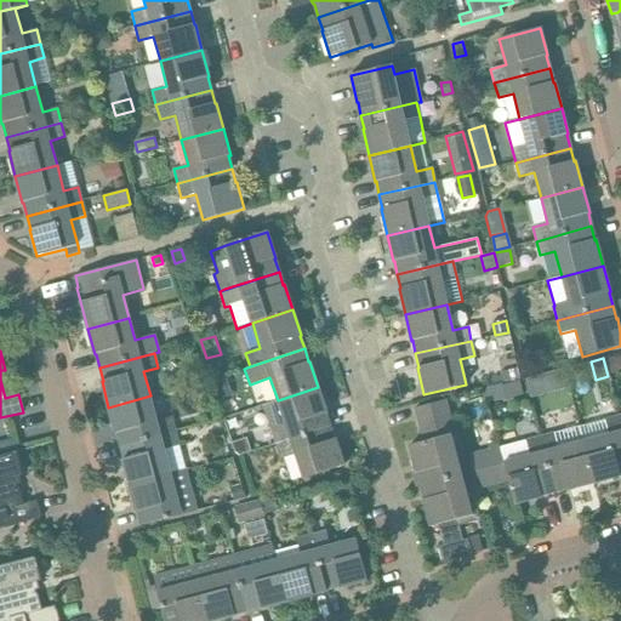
[(517,369),(501,372),(502,376),(503,383),(505,383),(519,380),(517,369)]
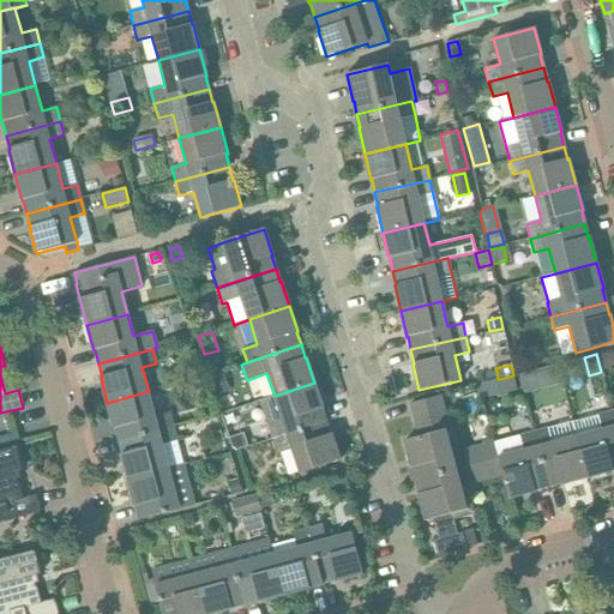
[(216,378),(210,379),(215,395),(229,390),(223,371),(215,373),(216,378)]
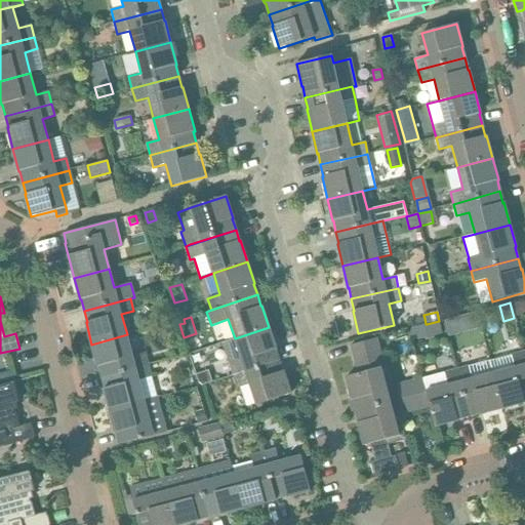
[(439,323),(426,326),(429,338),(442,334),(439,323)]
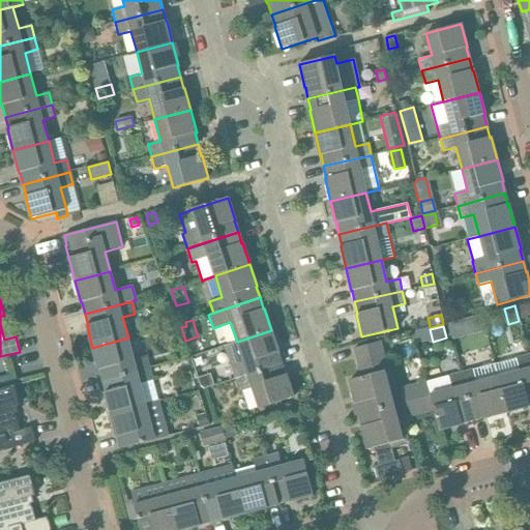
[(237,342),(225,346),(235,379),(282,363),(277,353),(278,352),(271,330),(237,342)]
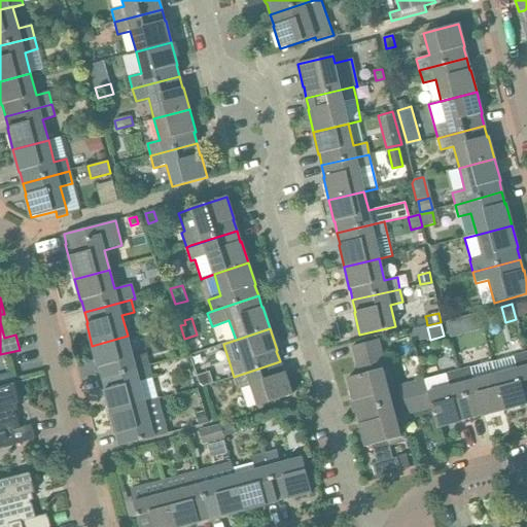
[(99,367),(102,379),(148,366),(145,354),(133,357),(128,336),(92,346),(98,367),(99,367)]
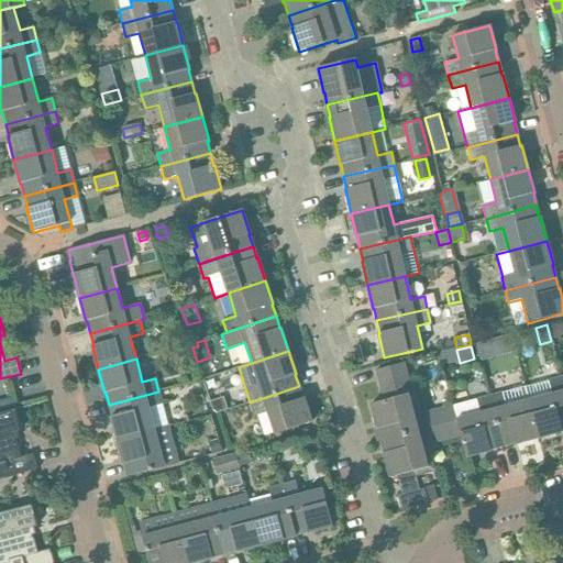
[(378,441),(382,441),(456,421),(453,408),(444,410),(444,408),(415,416),(409,396),(412,395),(404,363),(376,371),(384,400),(371,405),(377,428),(375,428),(378,441)]
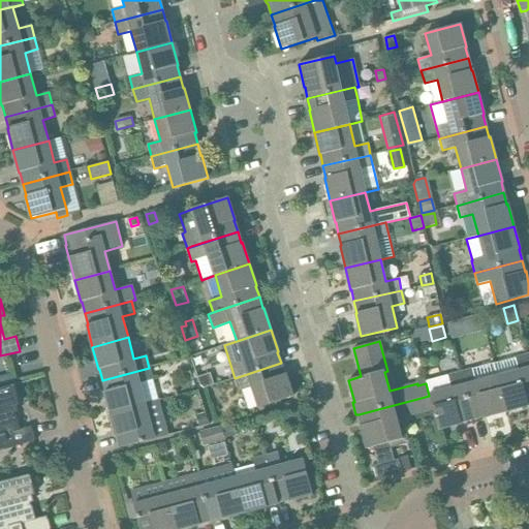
[(493,364),(497,376),(506,411),(528,406),(528,405),(528,404),(528,363),(527,354),(493,364)]
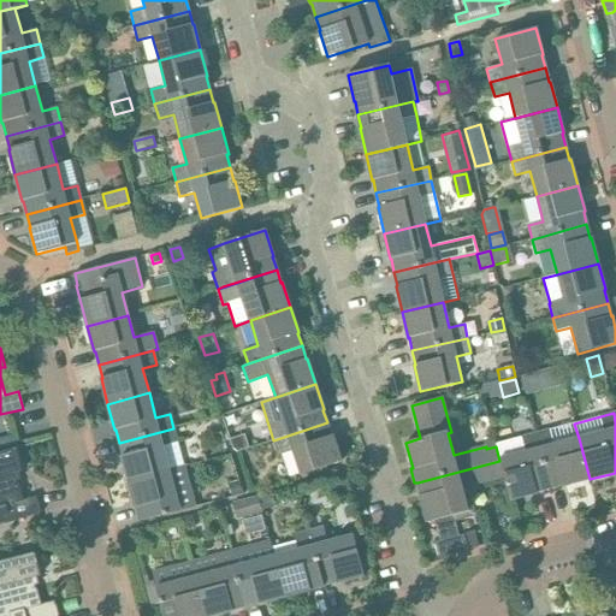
[(327,422),(273,440),(278,455),(292,450),(301,475),(342,462),(332,436),(331,436),(327,422)]
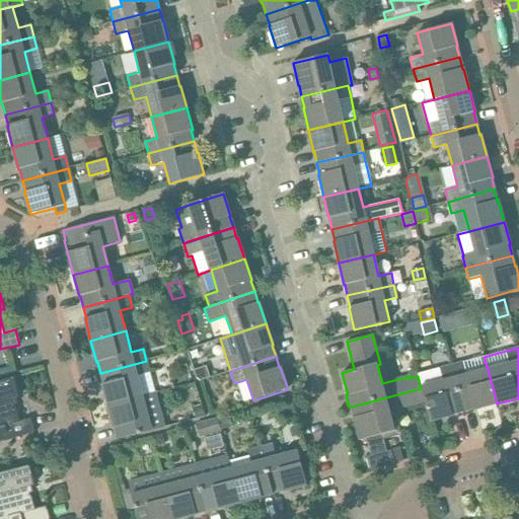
[(497,403),(488,369),(484,357),(451,365),(463,412),(474,409),(474,410),(497,403)]
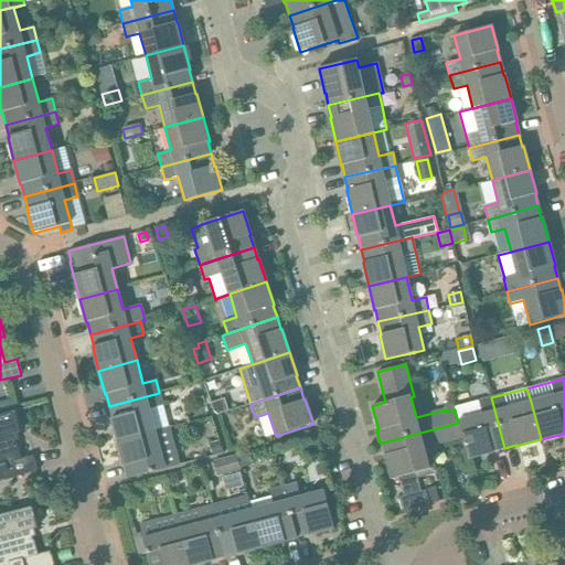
[(159,393),(109,406),(113,418),(112,418),(117,443),(169,428),(159,393)]
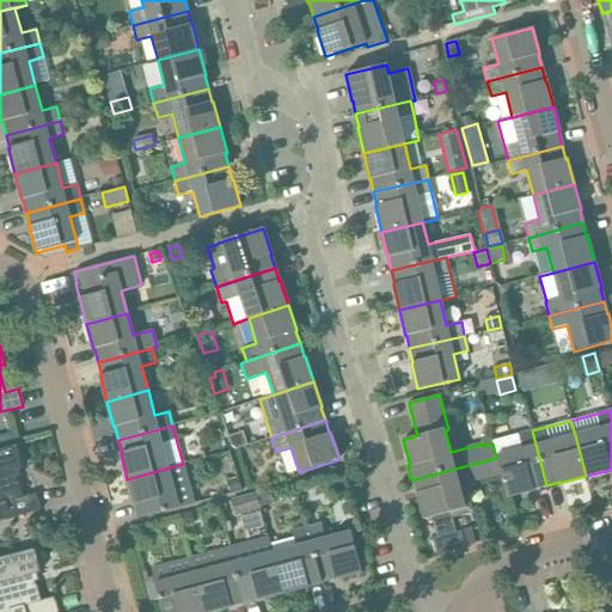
[(493,441),(493,444),(496,458),(500,471),(507,497),(533,490),(533,489),(546,485),(532,430),(493,441)]
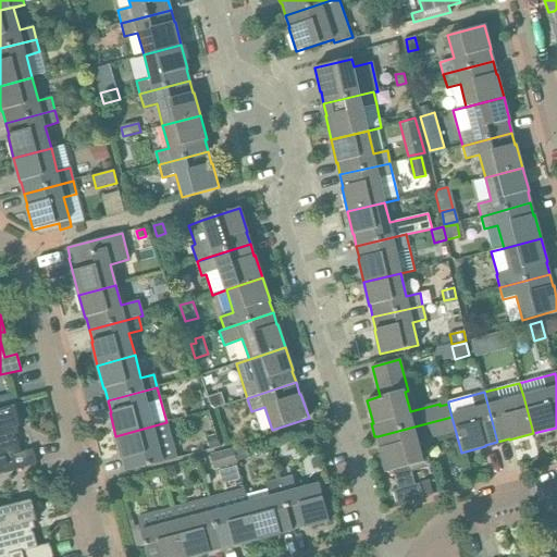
[(222,393),(209,397),(211,406),(214,409),(225,406),(222,393)]
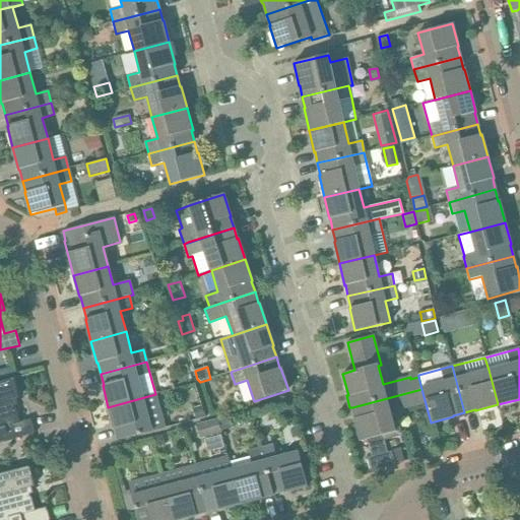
[(0,442),(35,434),(30,418),(19,423),(13,399),(19,398),(13,378),(0,381),(0,442)]
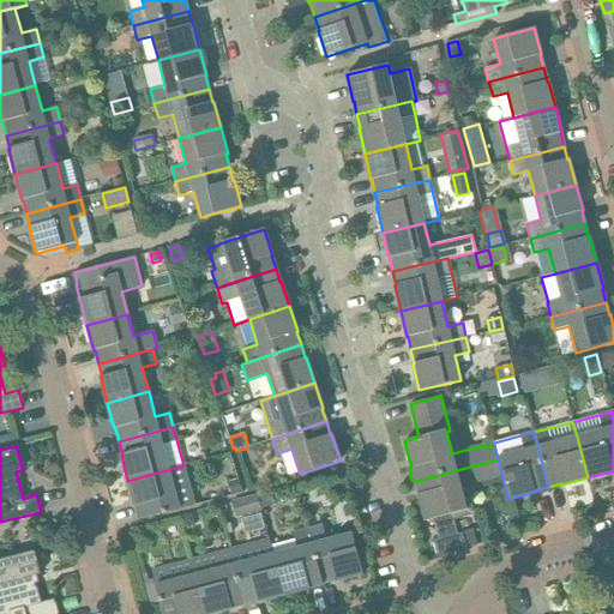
[(464,499),(459,485),(501,473),(498,459),(416,481),(420,494),(419,494),(426,521),(433,519),(438,540),(433,541),(437,557),(467,549),(462,534),(458,535),(453,519),(474,513),(469,498),(464,499)]
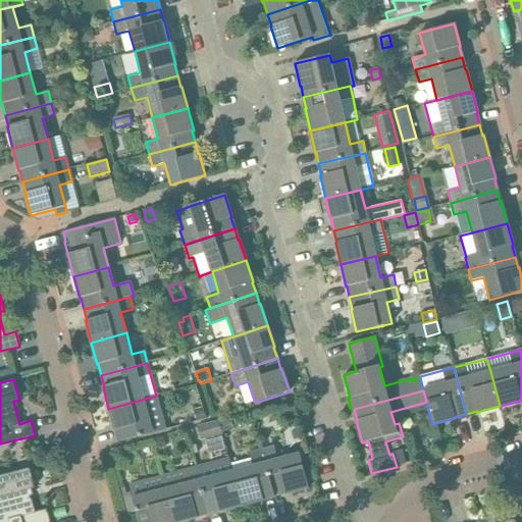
[(165,429),(156,396),(108,409),(117,442),(165,429)]
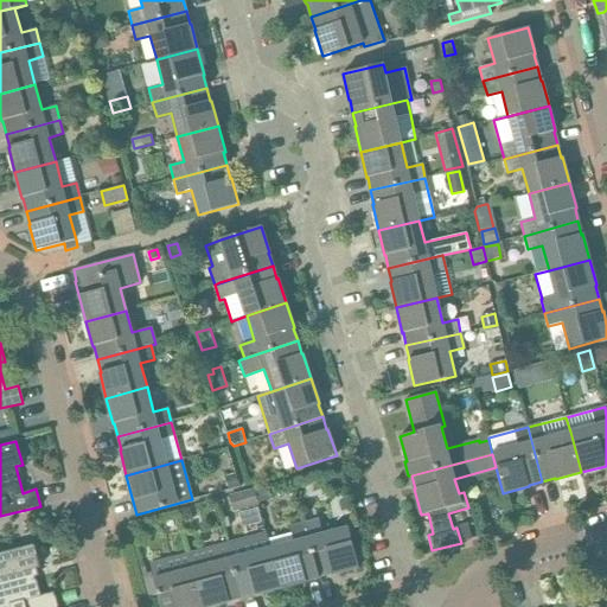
[(236,473),(225,477),(230,490),(240,487),(236,473)]
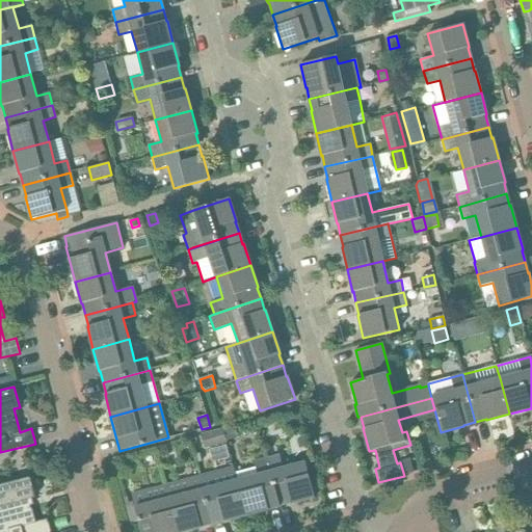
[(301,415),(291,418),(293,426),(303,423),(302,420),(301,417),(301,415)]
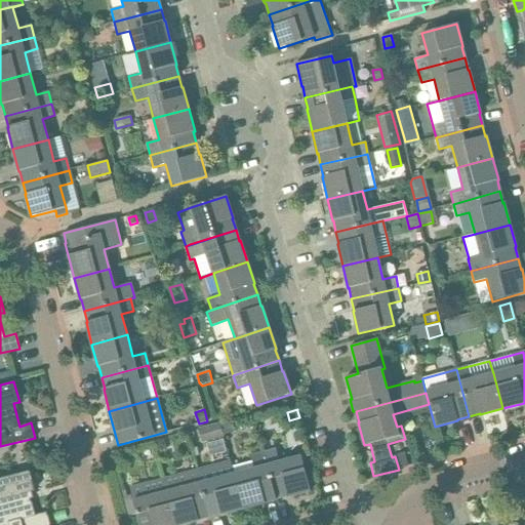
[(225,423),(219,425),(223,435),(224,435),(236,431),(233,420),(225,423)]
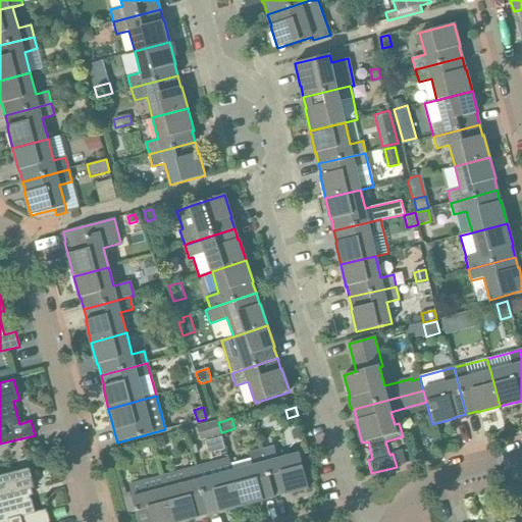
[(218,422),(197,428),(200,439),(221,433),(221,432),(218,422)]
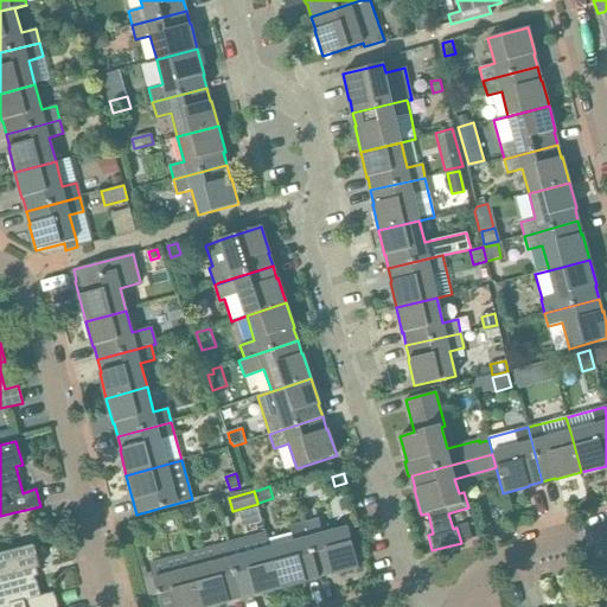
[(190,508),(179,511),(183,524),(193,521),(190,508)]
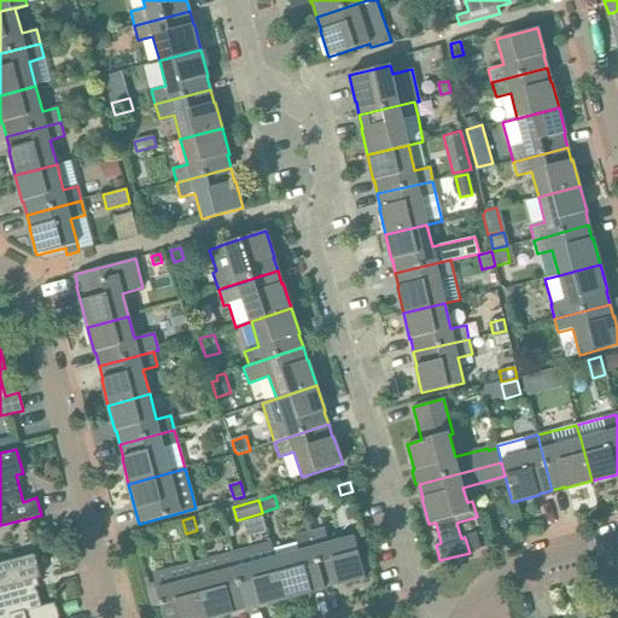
[(325,529),(310,532),(325,588),(338,584),(338,586),(365,578),(354,537),(328,543),(325,529)]
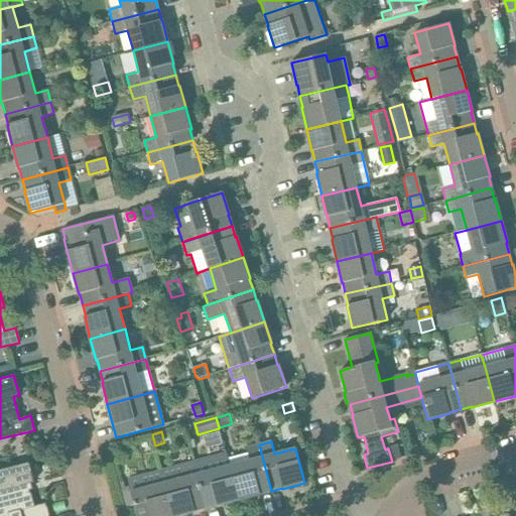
[(260,494),(271,491),(259,444),(247,447),(250,461),(230,466),(239,500),(260,495),(260,494)]
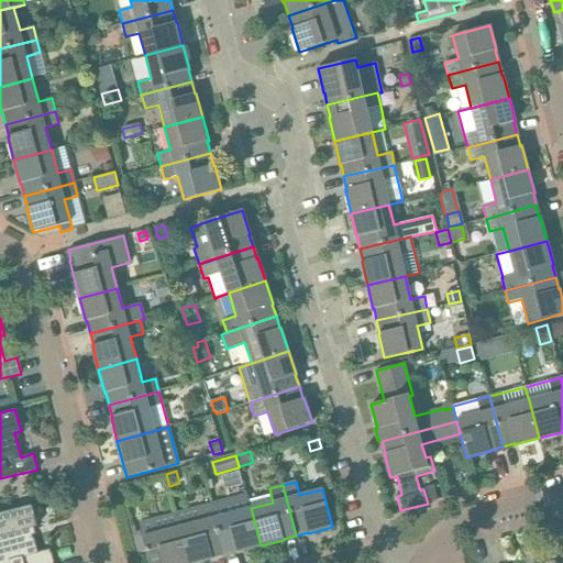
[(261,545),(251,508),(246,495),(211,504),(224,554),(236,551),(236,552),(261,545)]
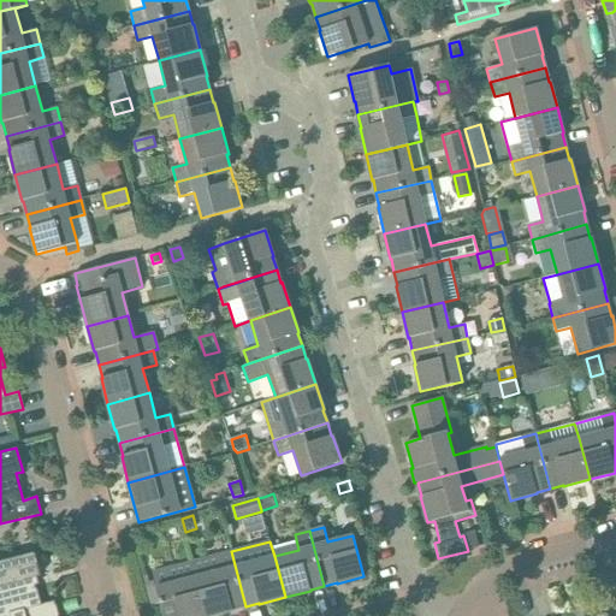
[(246,606),(231,551),(193,562),(196,576),(206,615),(213,615),(232,611),(232,610),(246,606)]
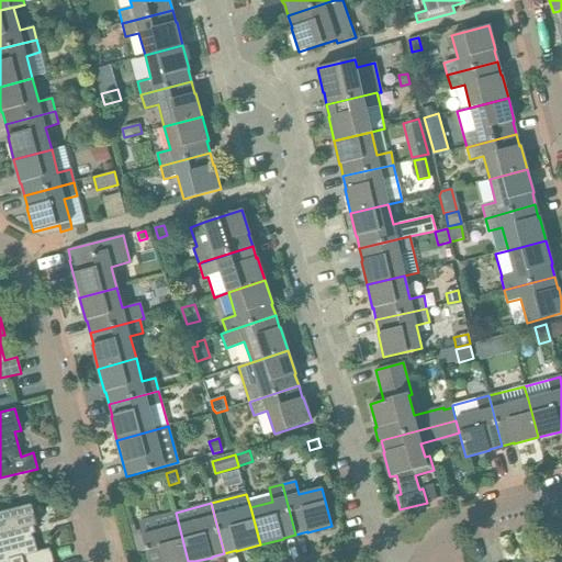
[(0,561),(53,561),(49,549),(36,552),(30,528),(36,526),(31,505),(0,513),(0,561)]
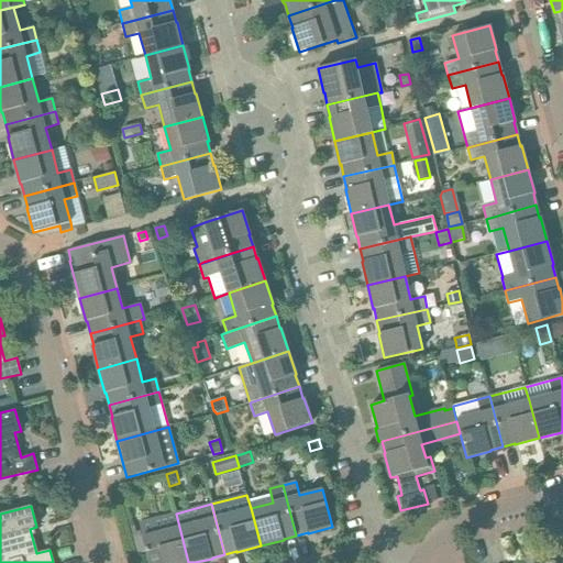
[(188,562),(179,527),(176,514),(143,522),(145,530),(151,551),(154,562),(188,562)]
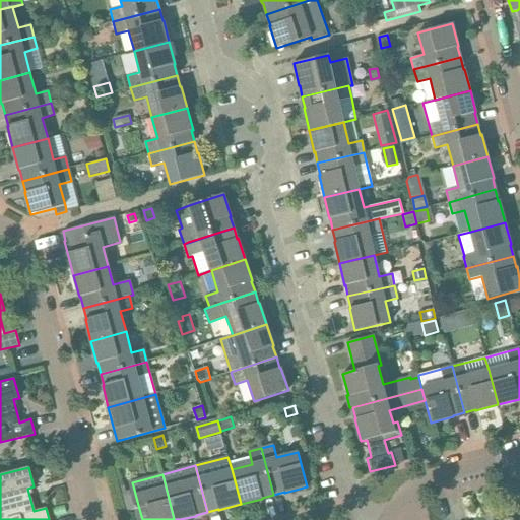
[(127,512),(139,509),(134,490),(126,492),(124,485),(121,486),(127,512)]
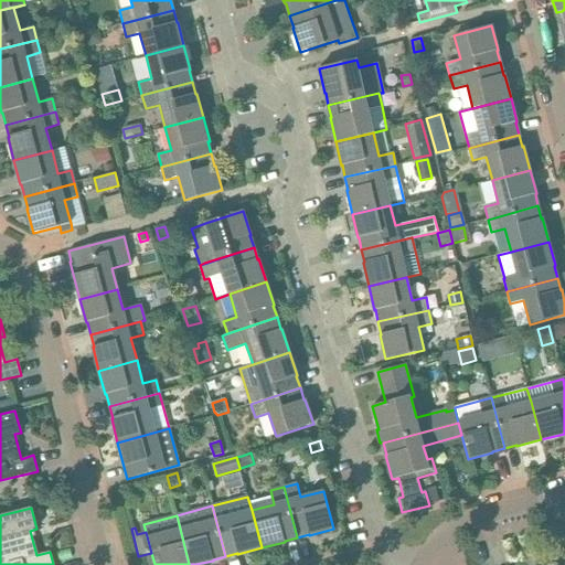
[(564,543),(554,546),(557,561),(564,558),(564,543)]
